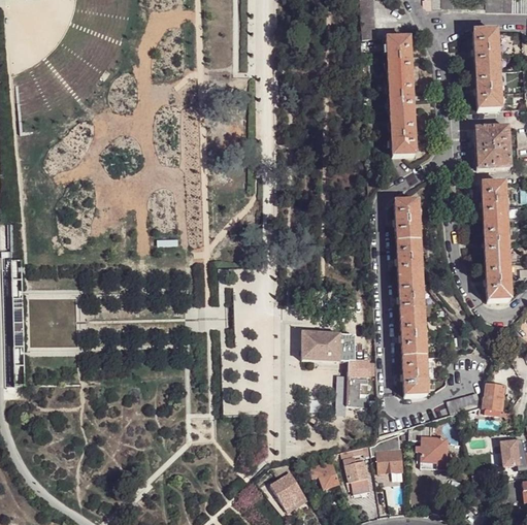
[(375,38),(372,0),(359,0),(362,39),(375,38)]
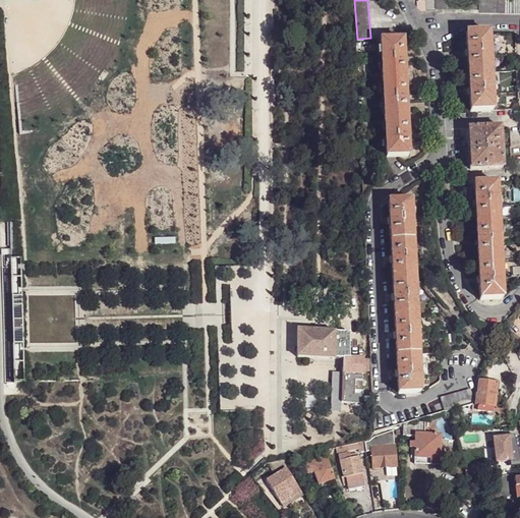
[(478,0),(479,8),(519,8),(519,0),(478,0)]
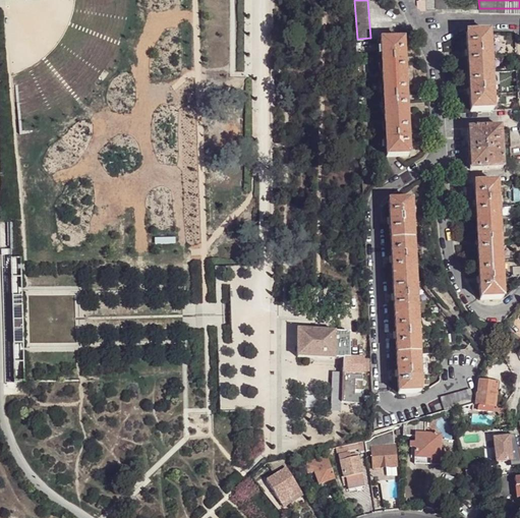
[(469,71),(492,69),(489,31),(467,32),(469,71)]
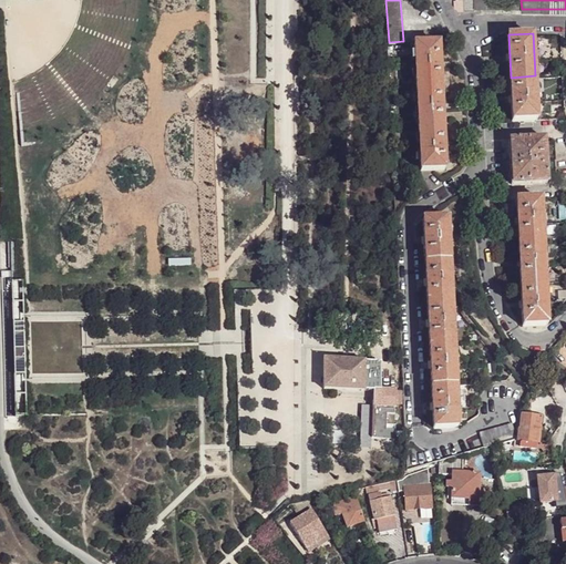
[(414,42),(417,84),(441,82),(439,40),(414,42)]
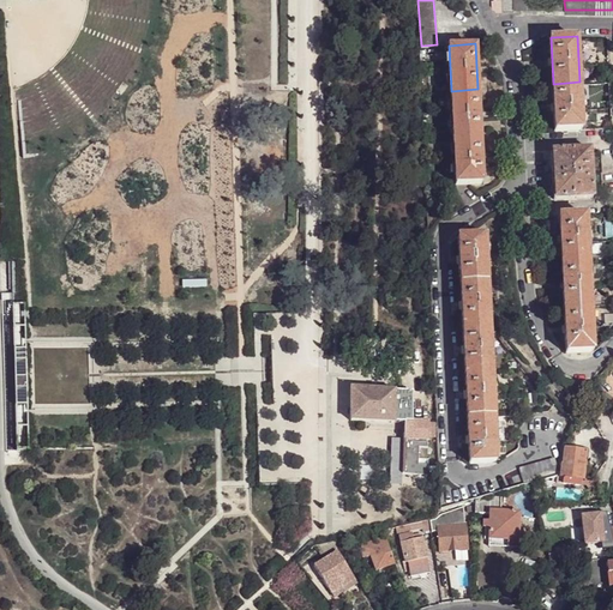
[(582,128),(580,82),(553,84),(554,130),(582,128)]
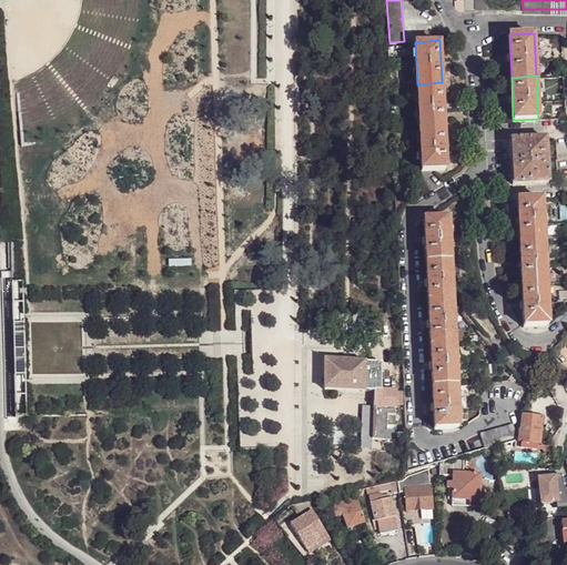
[(417,84),(419,127),(444,125),(442,82),(417,84)]
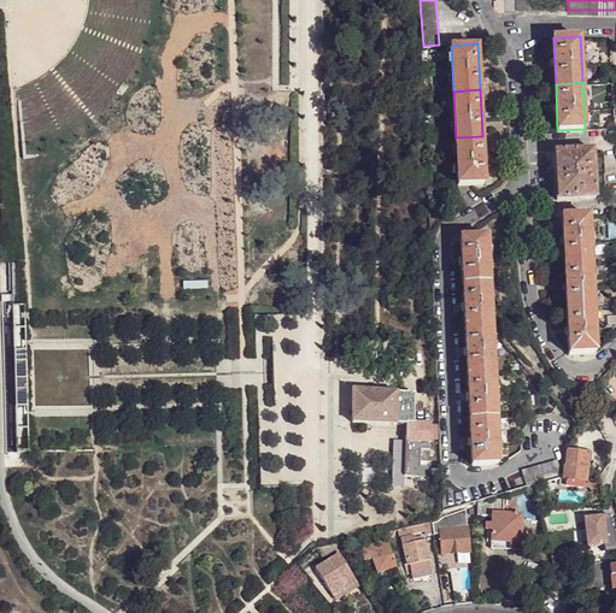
[(482,136),(456,137),(457,183),(485,181),(482,136)]
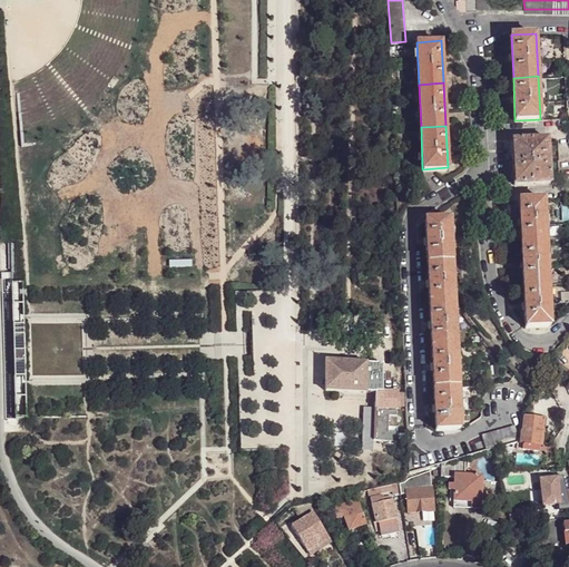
[(549,137),(512,138),(514,184),(551,182),(549,137)]
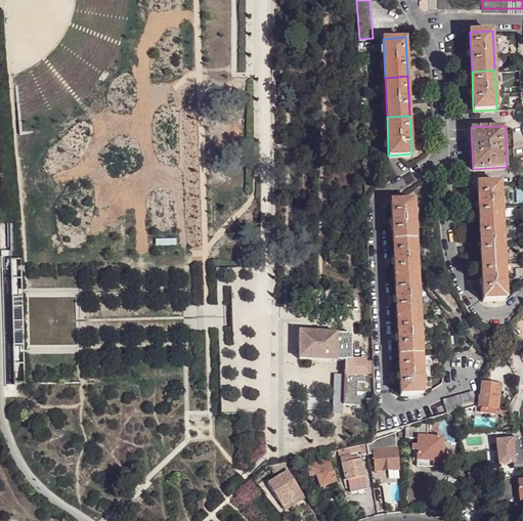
[(479,221),(502,220),(500,181),(477,183),(479,221)]
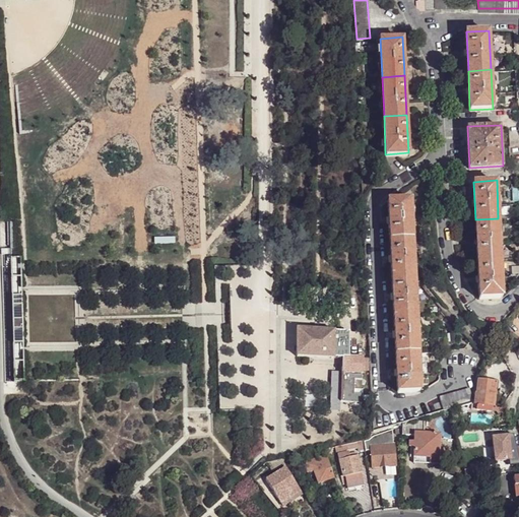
[(388,198),(389,237),(412,236),(410,197),(388,198)]
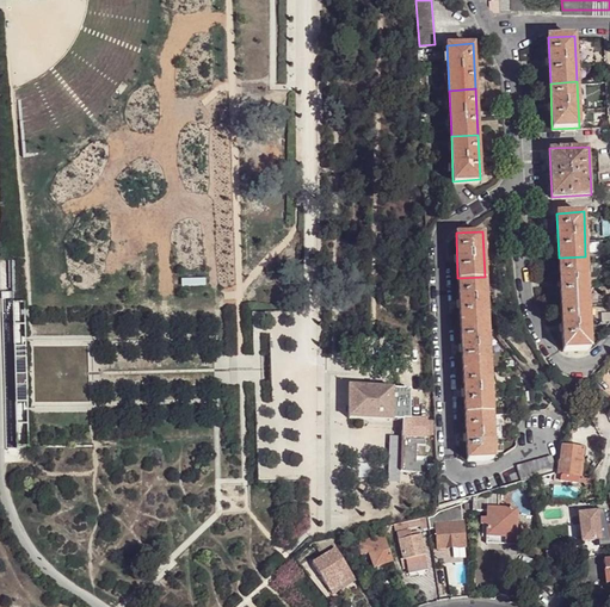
[(587,302),(585,256),(559,258),(561,304),(587,302)]
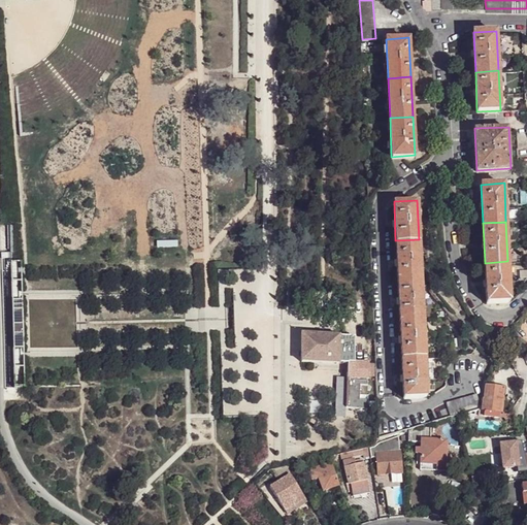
[(395,240),(397,280),(421,279),(419,239),(395,240)]
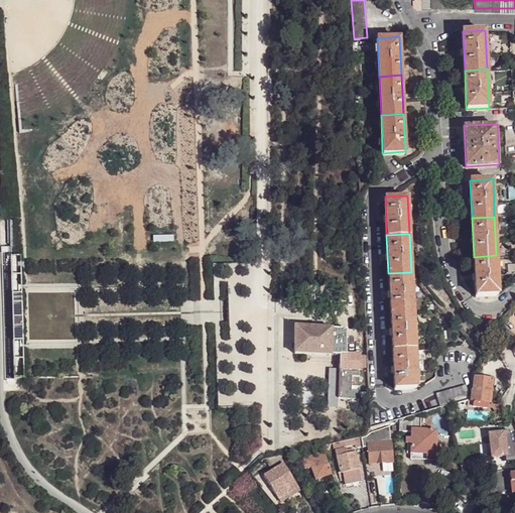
[(498,293),(496,255),(474,257),(476,294),(498,293)]
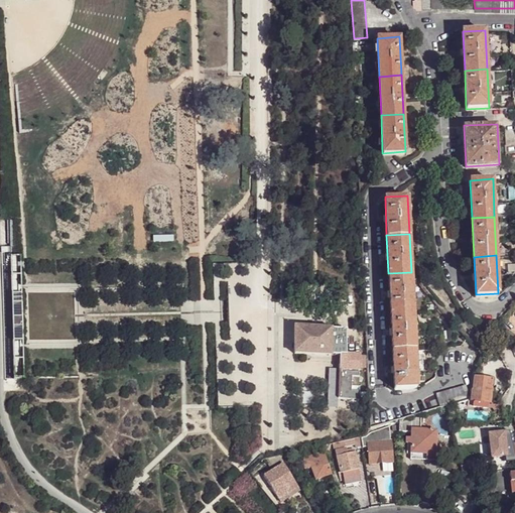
[(388,273),(390,311),(413,310),(411,272),(388,273)]
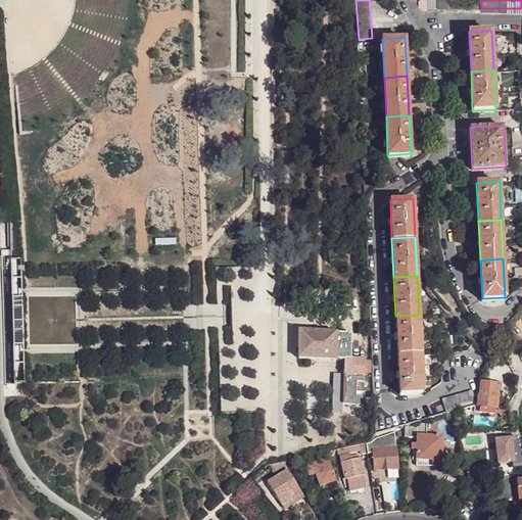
[(395,316),(397,355),(420,352),(419,315),(395,316)]
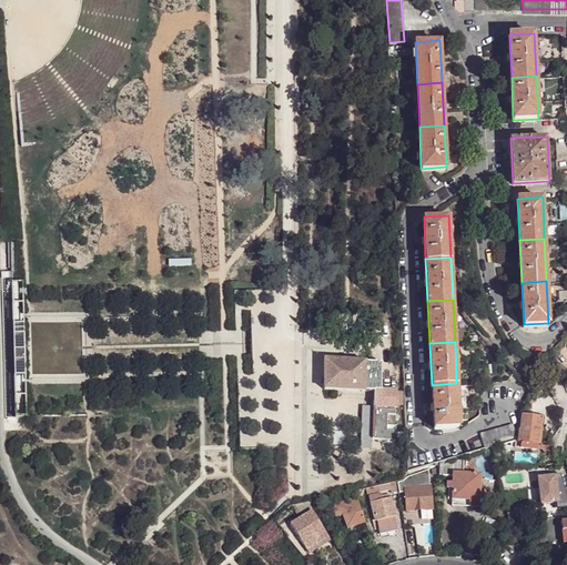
[(364,390),(365,360),(324,357),(324,387),(364,390)]
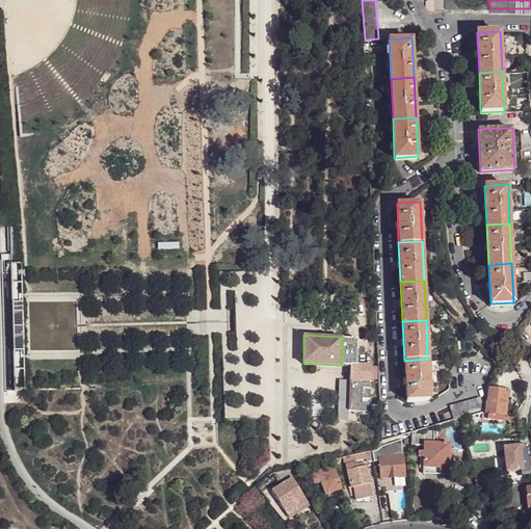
[(357,337),(342,337),(341,365),(350,365),(350,363),(357,363),(357,337)]
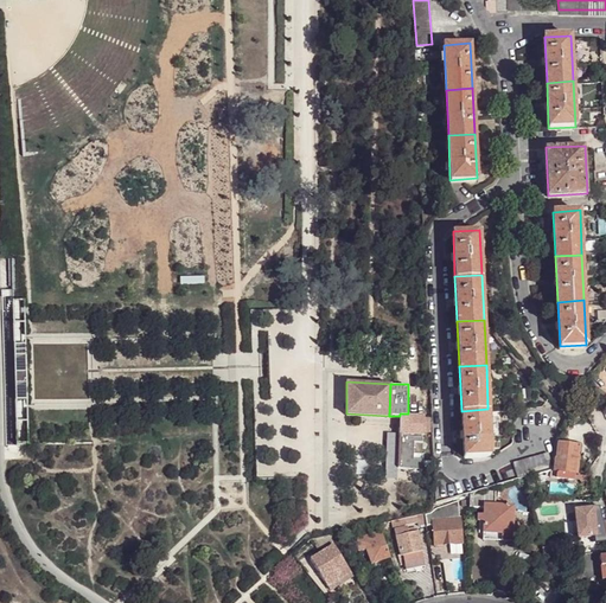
[(488,409),(461,411),(464,455),(491,454),(488,409)]
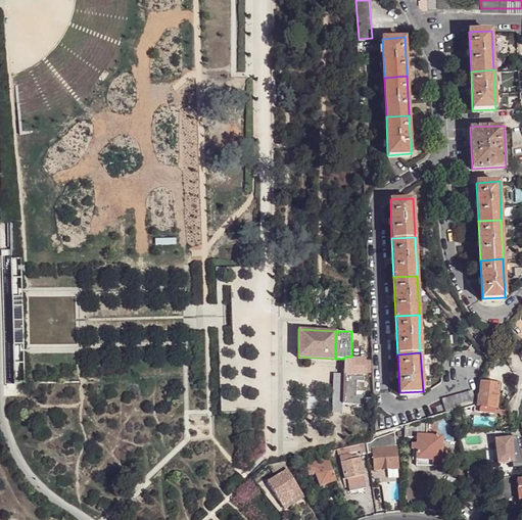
[(368,358),(351,357),(344,357),(344,359),(343,372),(351,372),(366,373),(367,373),(367,371),(368,359),(368,358)]
